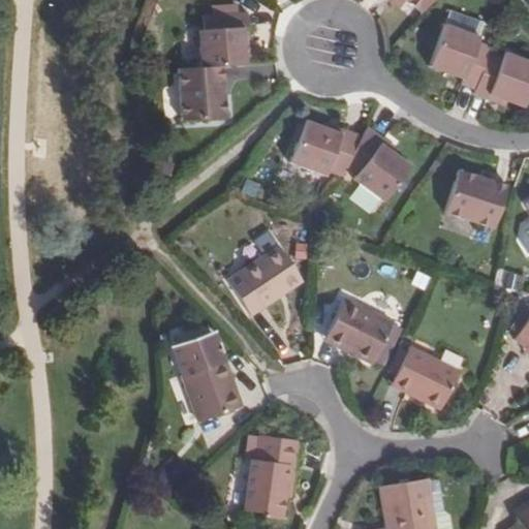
[(405,0),(421,12),(431,0),(405,0)]
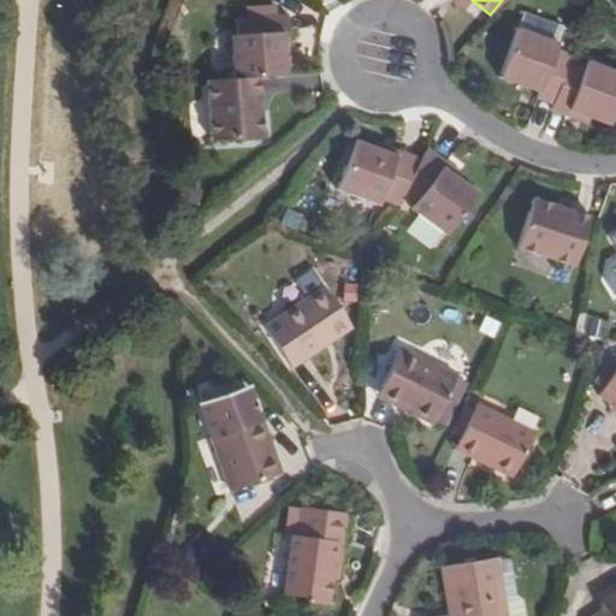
[(259,76),(285,75),(283,34),(289,33),(288,15),(235,18),(236,35),(229,35),(232,78),(259,76)]
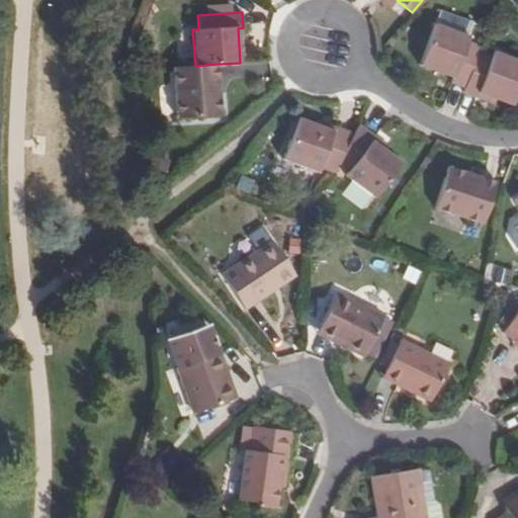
[(481,52),(482,47),(468,41),(470,36),(436,23),(421,65),(453,78),(451,83),(466,88),(481,52)]
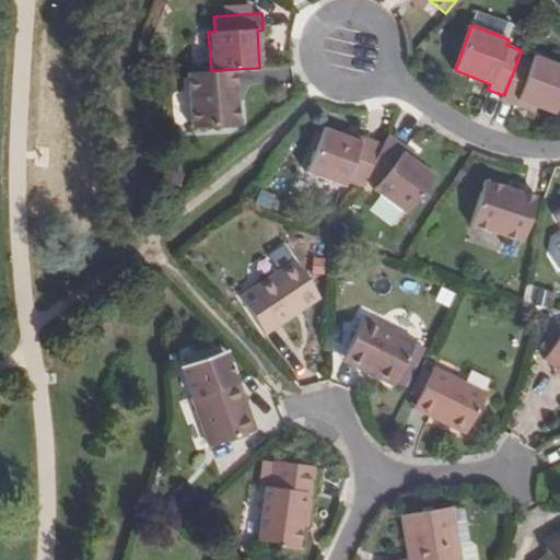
[(520,102),(538,108),(557,114),(559,105),(559,65),(536,57),(534,62),(520,56),(504,95),(502,102),(503,102),(517,107),(520,102)]
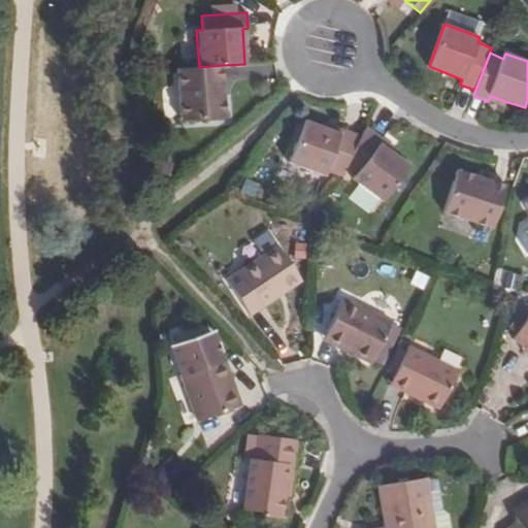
[(199,67),(176,68),(180,121),(225,117),(222,65),(199,67)]
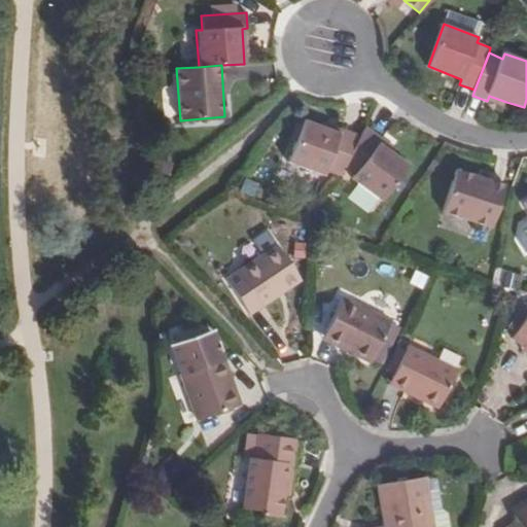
[(504,107),(506,102),(489,96),(487,101),(504,107)]
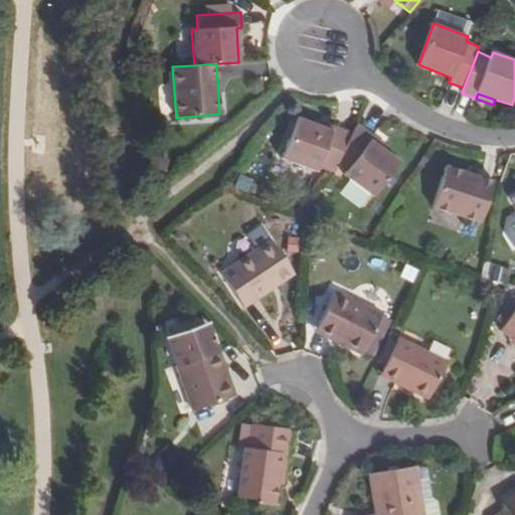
[(336,161),(351,131),(332,124),(330,129),(314,124),(297,118),(282,158),(315,171),(317,166),(331,170),(336,161)]
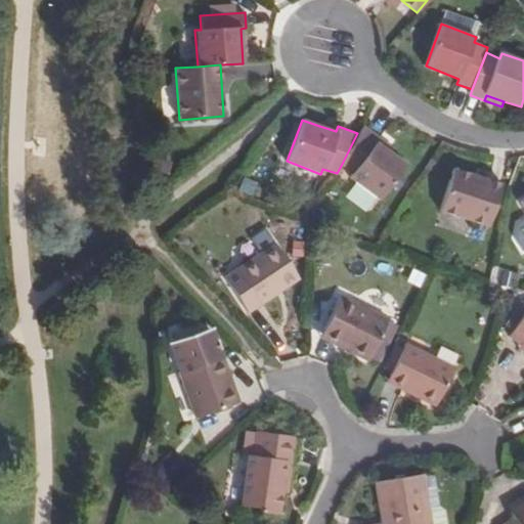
[(336,131),(338,126),(321,120),(319,126),(336,131)]
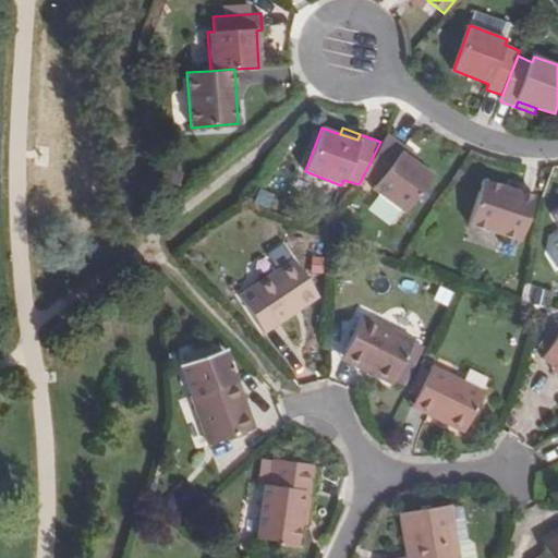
[(402,152),(404,146),(387,134),(380,142),(364,174),(375,182),(373,189),(404,210),(432,173),(416,162),(402,152)]
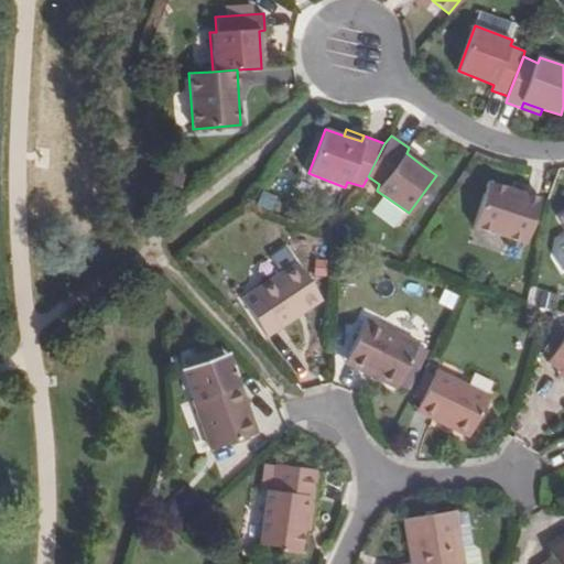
[(424,158),(409,148),(407,153),(421,164),(424,158)]
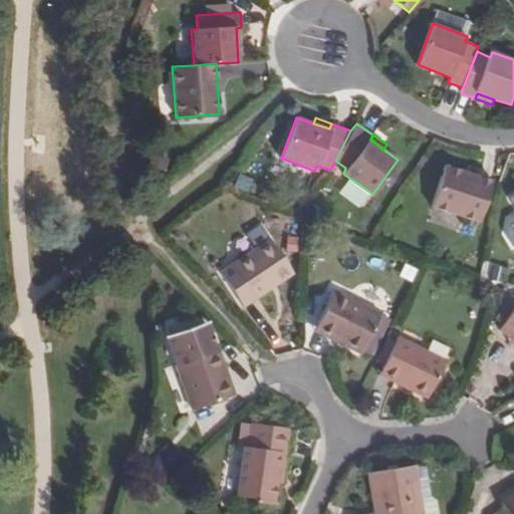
[(493,180),(445,168),(435,211),(483,223),(493,180)]
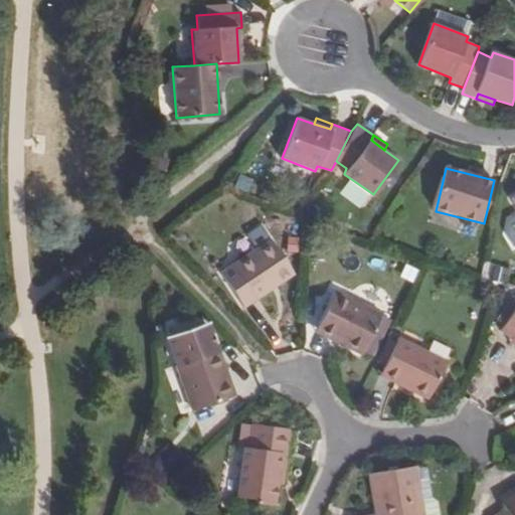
[(292,272),(271,239),(220,274),(242,307),(292,272)]
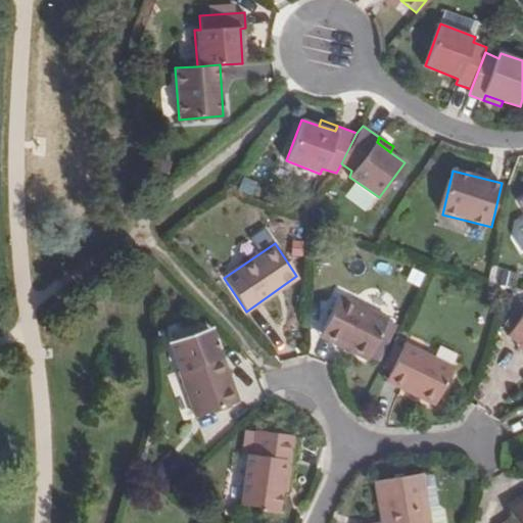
[(336,333),(333,342),(368,357),(386,319),(337,296),(323,327),(336,333)]
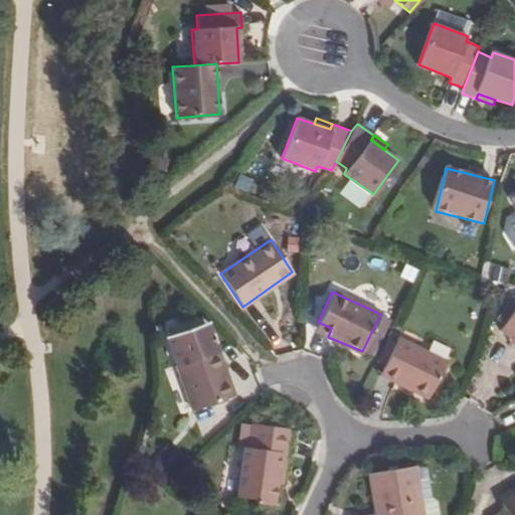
[(507,323),(514,309),(514,299),(511,298),(498,318),(507,323)]
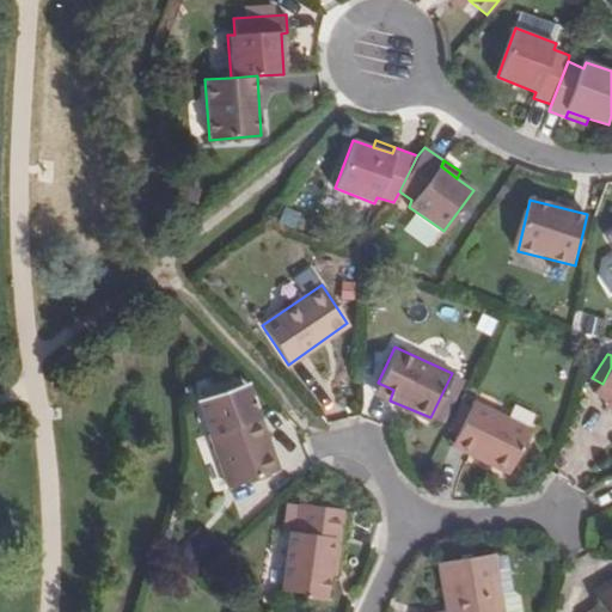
[(610,402),(611,403),(611,367),(603,384),(595,393),(610,402)]
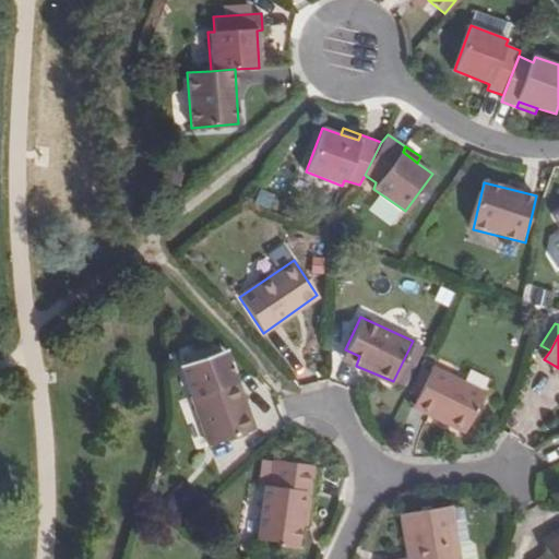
[(341,358),(356,366),(359,356),(345,349),(341,358)]
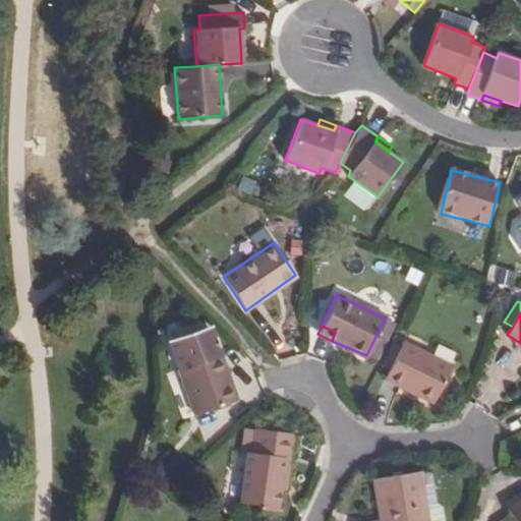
[(405,380),(402,388),(437,404),(455,364),(405,342),(402,348),(392,369),(390,373),(405,380)]
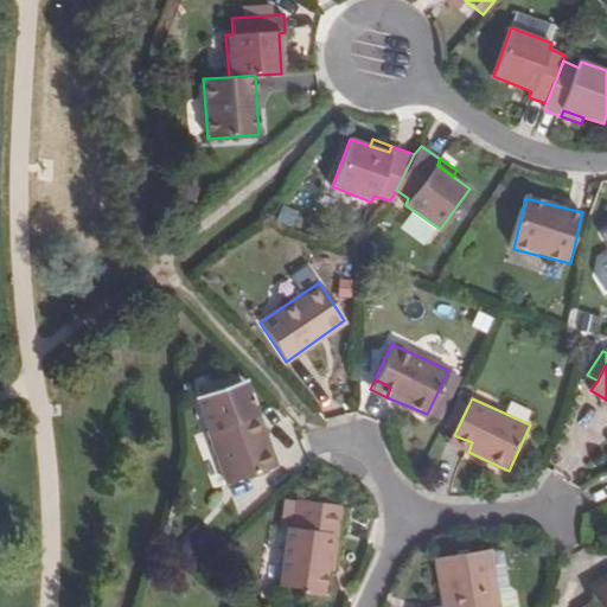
[(457,430),(468,406),(460,402),(448,427),(457,430)]
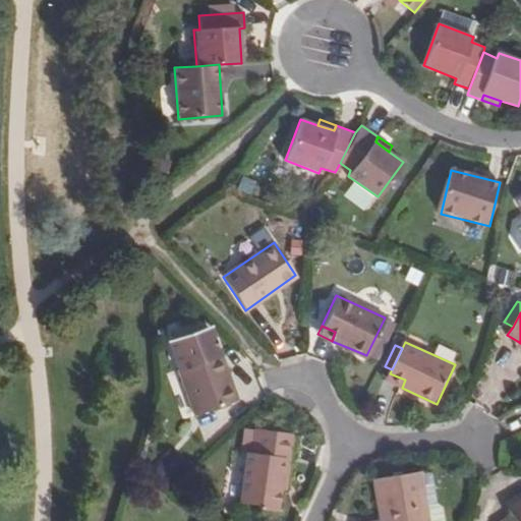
[(237,401),(220,355),(179,369),(196,416),(237,401)]
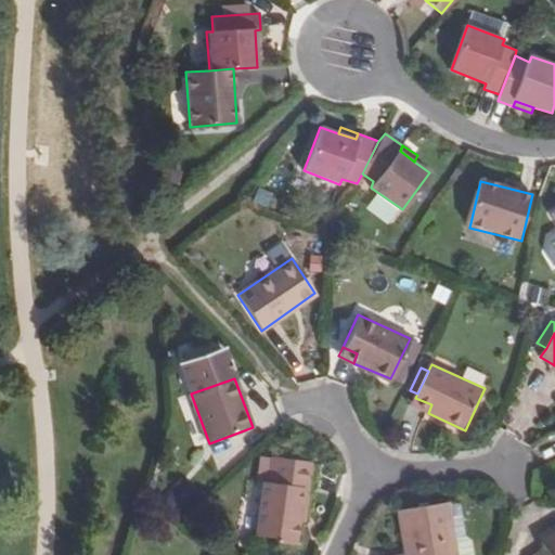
[(431,404),(415,398),(412,405),(428,413),(431,404)]
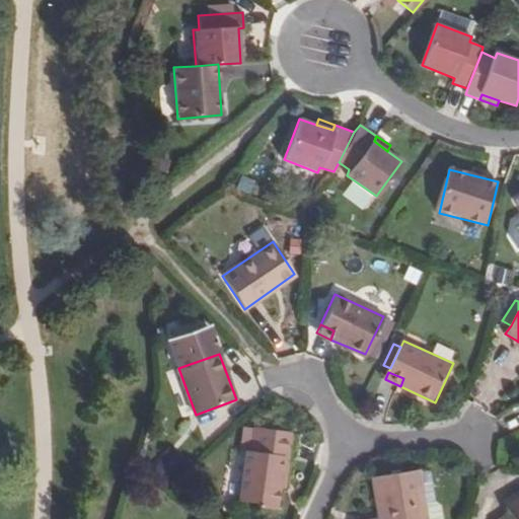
[(281,471),(286,472),(291,434),(251,429),(247,451),(243,451),(237,500),(256,503),(256,505),(276,508),(278,491),(281,471)]
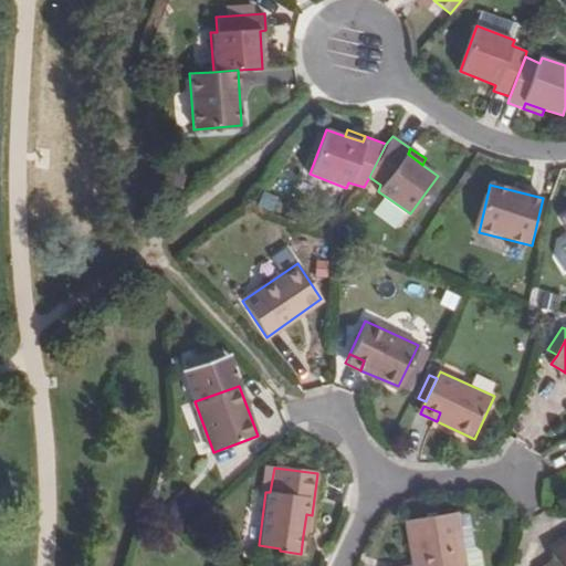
[(465,565),(458,513),(412,520),(417,556),(422,556),(423,565),(417,565),(465,565)]
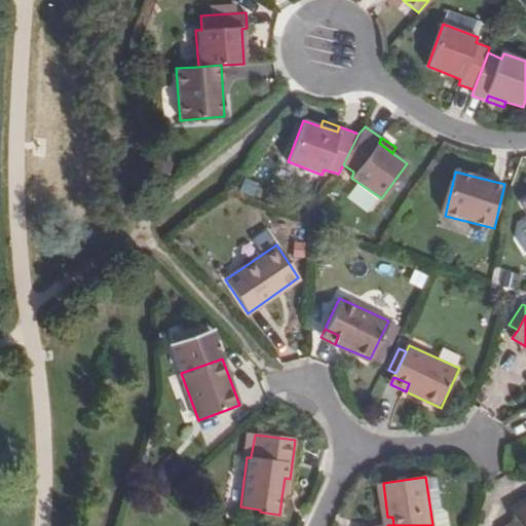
[(525,525),(525,503),(511,515),(515,522),(509,525),(525,525)]
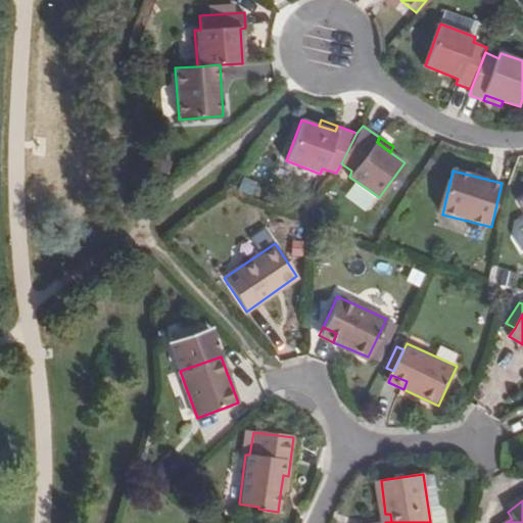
[(256,520),(258,509),(258,507),(239,504),(238,517),(256,520)]
